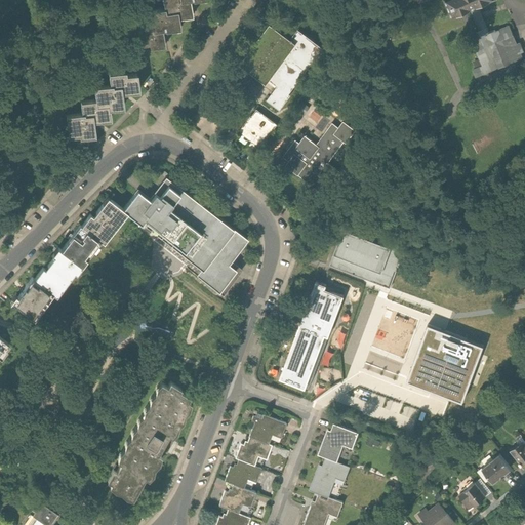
[(175,0),(164,2),(166,15),(167,19),(180,17),(182,25),(194,23),(192,6),(209,3),(208,0),(175,0)]
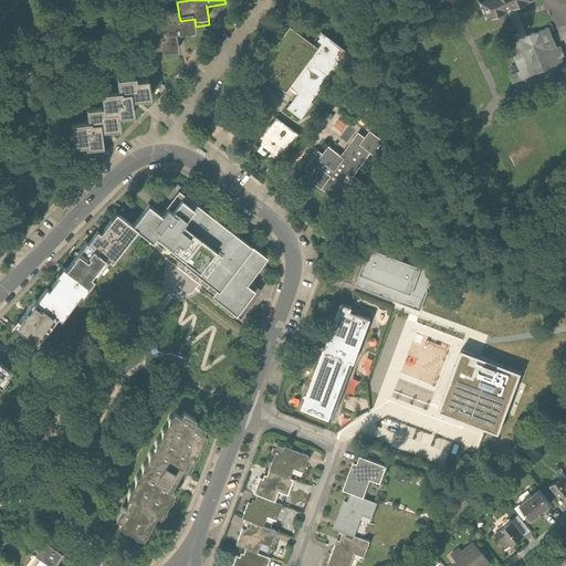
[(278,0),(272,8),(283,14),(293,0),(278,0)]
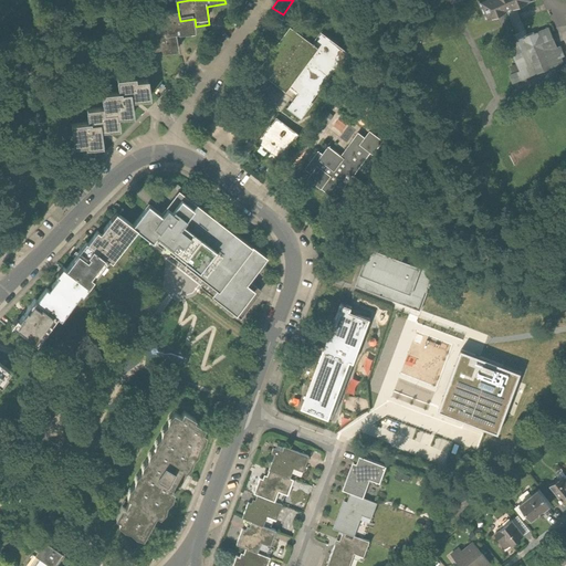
[(512,21),(519,38),(507,42),(520,70),(510,74),(513,83),(564,61),(562,55),(565,54),(561,44),(557,45),(548,25),(530,34),(522,17),(517,6),(530,0),(480,0),(488,18),(506,10),(512,21)]
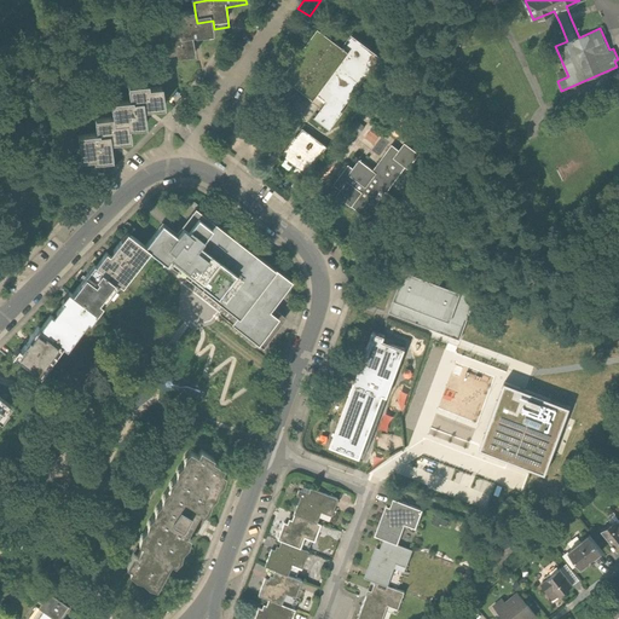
[(217,42),(214,29),(213,21),(197,23),(196,18),(179,21),(181,35),(163,38),(167,63),(180,61),(180,65),(198,63),(196,45),(217,42)]
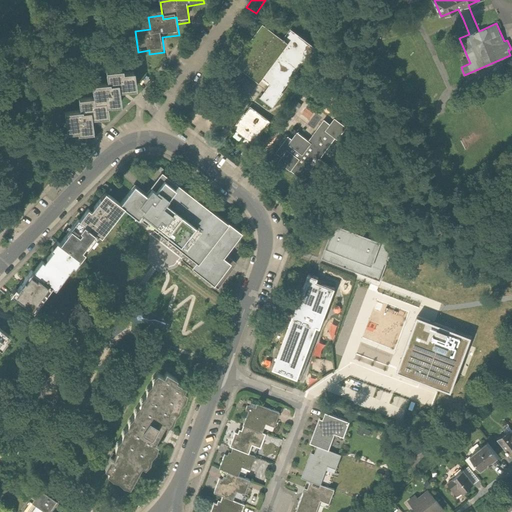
[(291,29),(284,39),(263,23),(236,59),(234,58),(227,67),(239,76),(243,70),(260,82),(263,78),(271,84),(260,97),(273,107),(283,92),(282,91),(304,61),(305,62),(313,52),(316,48),(291,29)]
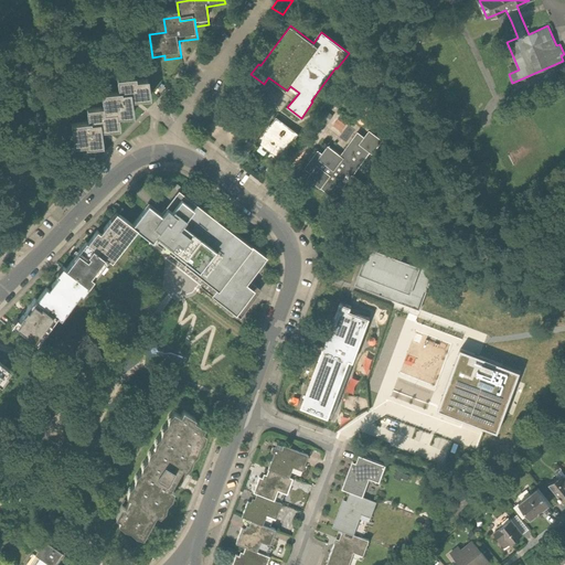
[(104,100),(105,115),(106,118),(119,117),(119,121),(134,119),(132,106),(151,104),(149,86),(138,87),(138,84),(118,86),(120,98),(104,100)]
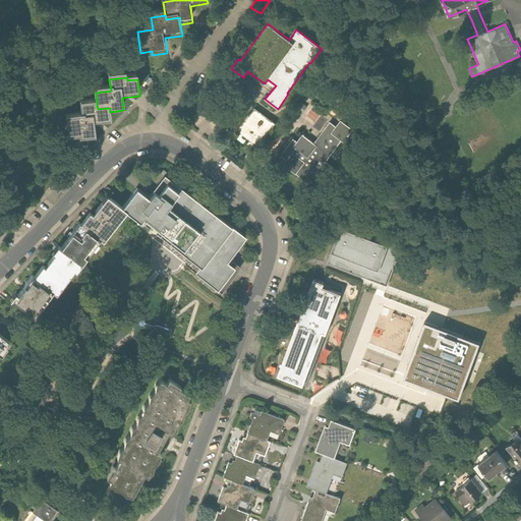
[(112,124),(110,112),(110,108),(98,109),(97,106),(81,108),(82,119),(67,121),(69,139),(81,138),(81,141),(97,140),(95,126),(112,124)]
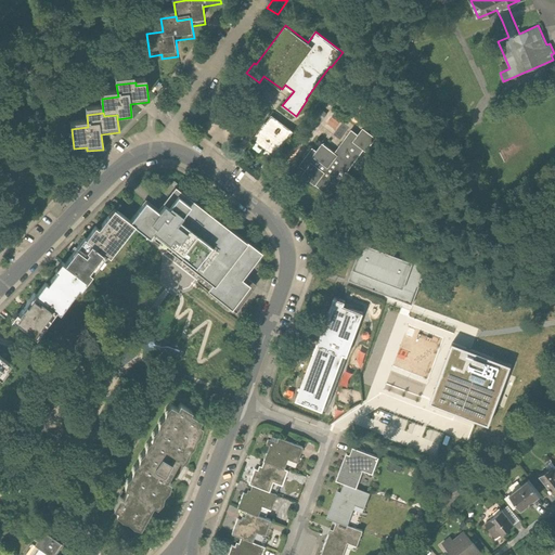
[(294,131),(271,114),(252,142),(274,158),(294,131)]
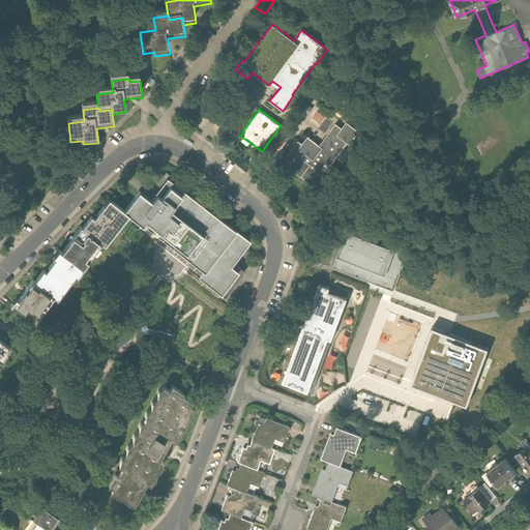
[(342,127),(335,123),(320,145),(307,137),(302,144),(298,141),(286,157),(291,162),(287,169),(326,197),(346,170),(332,160),(347,141),(350,143),(359,130),(346,121),(342,127)]
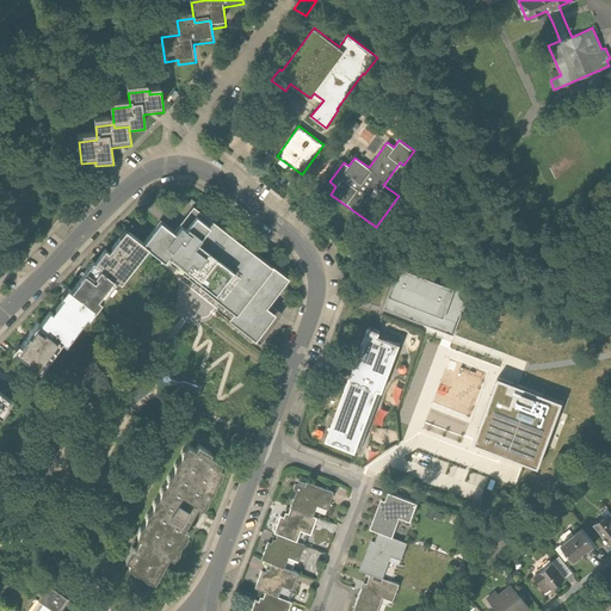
[(160,221),(142,245),(150,251),(165,260),(167,258),(178,266),(177,269),(186,275),(232,306),(236,309),(228,321),(259,343),(278,318),(281,314),(267,303),(287,278),(263,260),(224,232),(222,229),(192,208),(183,220),(174,232),(160,221)]
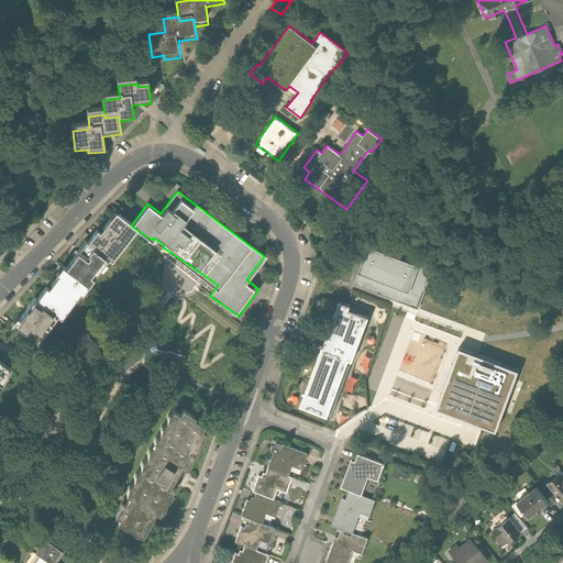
[(86,245),(107,261),(113,265),(139,231),(131,225),(117,213),(101,234),(97,231),(86,245)]
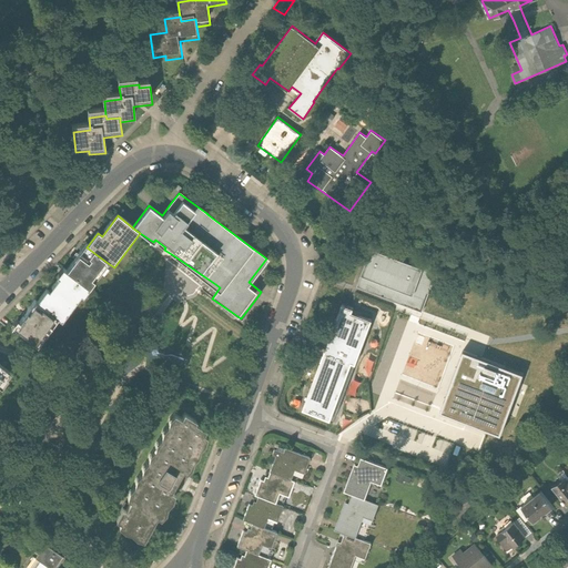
[(68,273),(89,288),(108,263),(87,247),(68,273)]
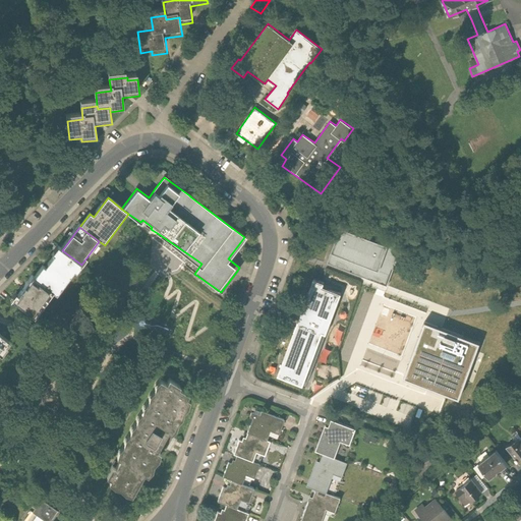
[(381,243),(340,228),(327,263),(387,285),(402,244),(383,237),(381,243)]
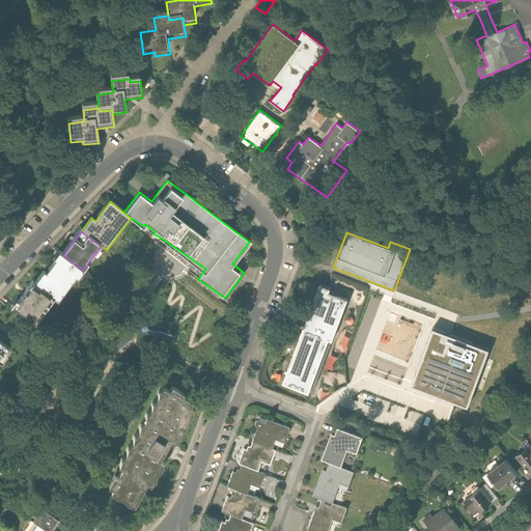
[(59,301),(83,270),(63,255),(58,251),(53,258),(55,259),(36,283),(53,296),(59,301)]
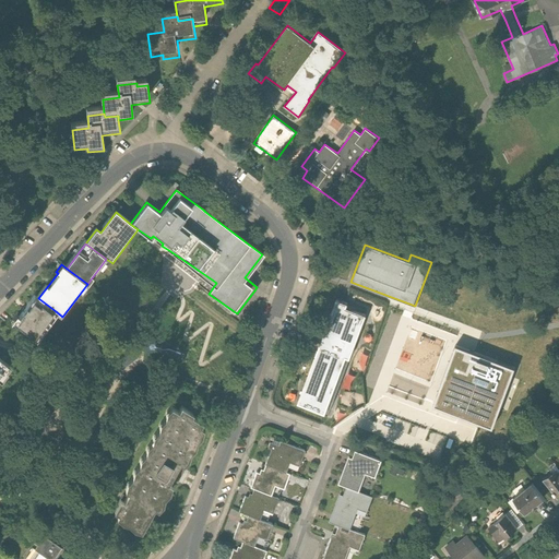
[(11,321),(14,322),(22,329),(35,339),(38,333),(56,311),(38,298),(35,296),(19,318),(15,316),(11,321)]
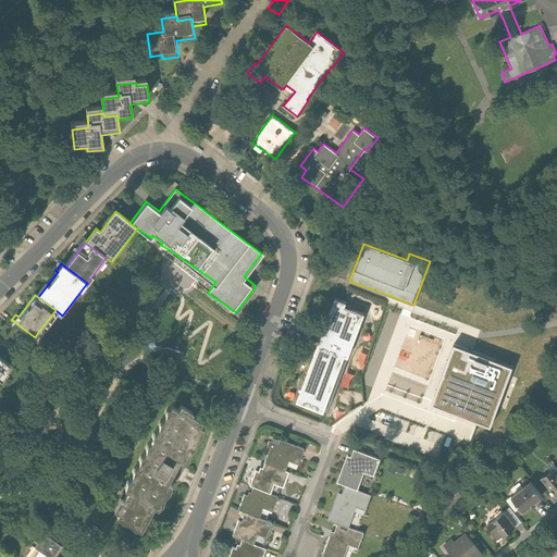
[(296,400),(323,410),(345,356),(348,357),(364,313),(344,306),(346,302),(335,298),(321,335),(296,400)]
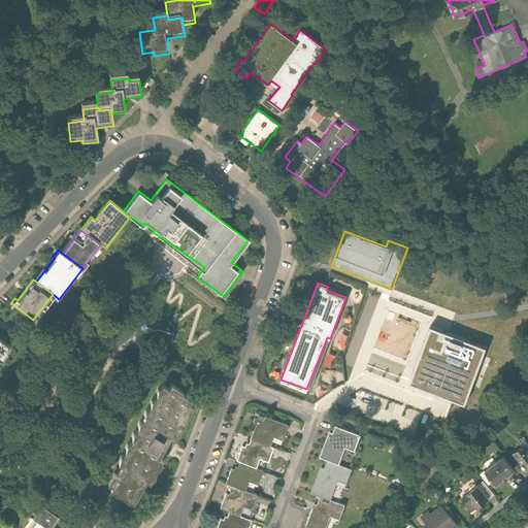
[(430,326),(409,382),(465,402),(486,347),(430,326)]
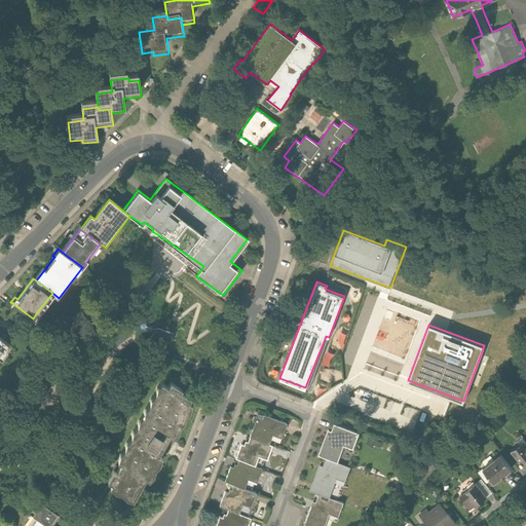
[(0,354),(8,344),(0,337),(0,354)]
